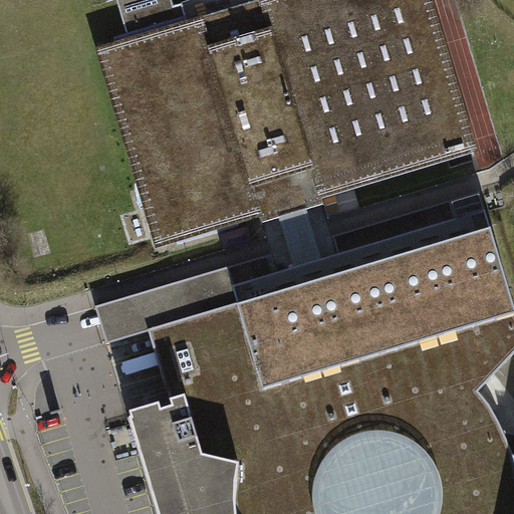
[(116,45),(107,48),(166,243),(177,240),(178,244),(239,226),(238,221),(278,209),(283,208),(284,212),(292,210),(299,208),(298,206),(303,204),(322,199),(469,155),(422,0),(189,0),(182,2),(182,4),(174,7),(172,0),(116,0),(127,34),(114,38),(116,45)]
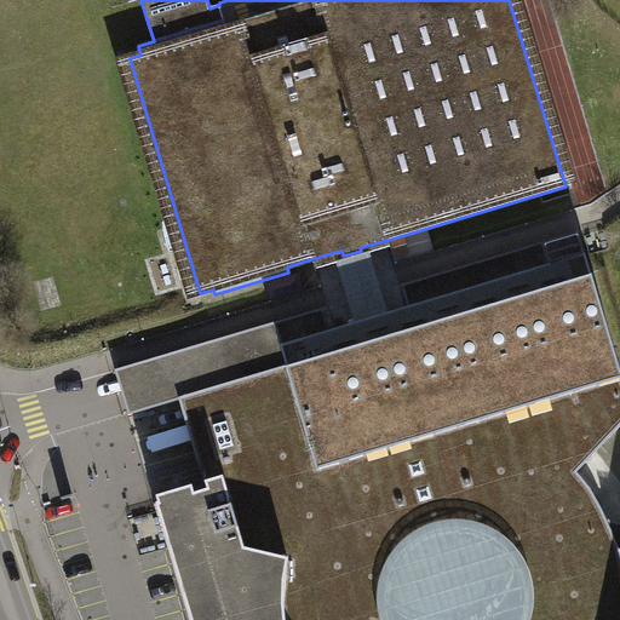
[(579,233),(420,280),(426,302),(552,264),(568,259),(585,254),(579,233)]
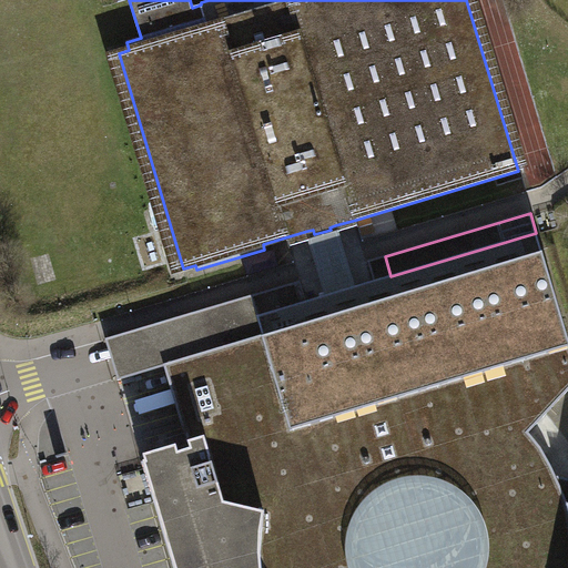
[(317,263),(327,295),(353,287),(344,256),(335,225),(330,227),(331,230),(323,232),(314,234),(313,230),(307,231),(317,263)]
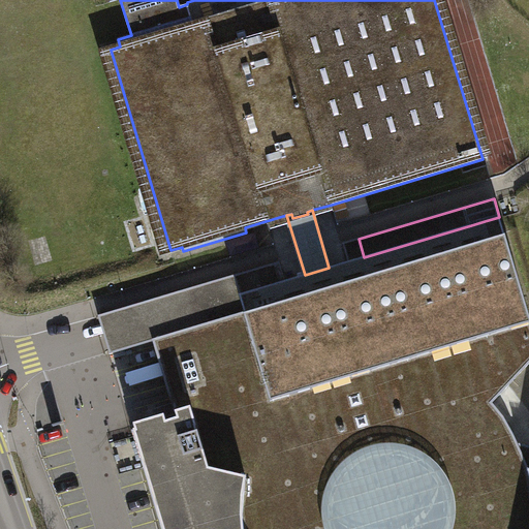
[(528,528),(528,474),(528,471),(526,463),(523,456),(520,450),(518,444),(515,436),(512,432),(509,427),(507,424),(503,416),(493,403),(528,364),(528,315),(499,217),(485,221),(471,225),(364,257),(359,239),(343,243),(349,261),(352,274),(353,279),(318,290),(245,312),(167,335),(189,407),(176,411),(178,418),(166,422),(164,415),(133,425),(135,430),(132,431),(162,528),(528,528)]
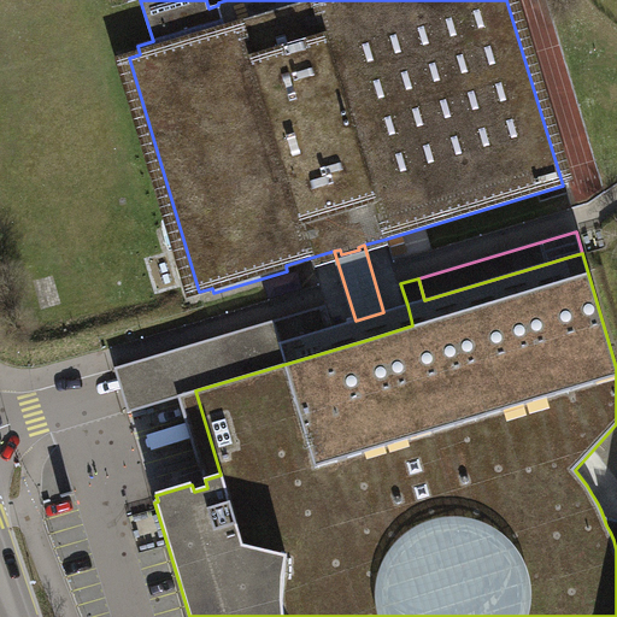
[(356,321),(280,344),(286,364),(371,339),(412,325),(411,319),(407,305),(383,312),(356,321)]
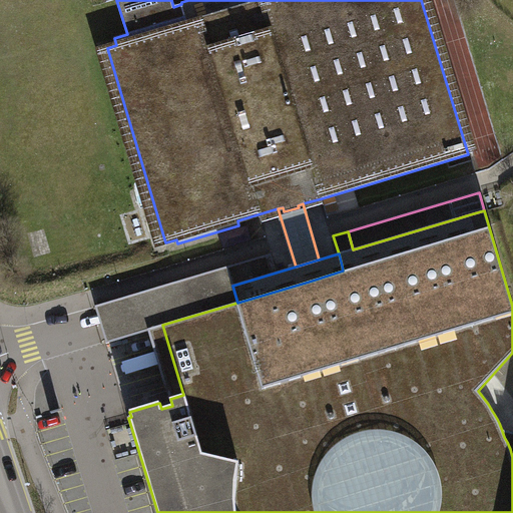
[(106,342),(162,325),(237,303),(232,286),(226,267),(96,307),(106,342)]
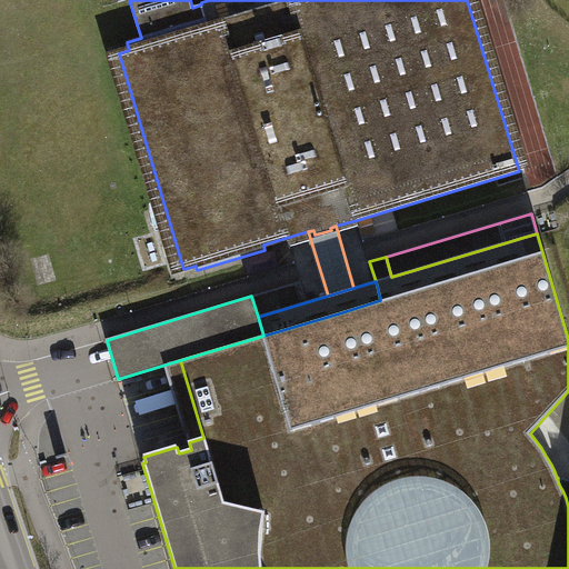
[(568,480),(557,478),(559,485),(562,490),(566,498),(568,507),(568,510),(568,480)]
